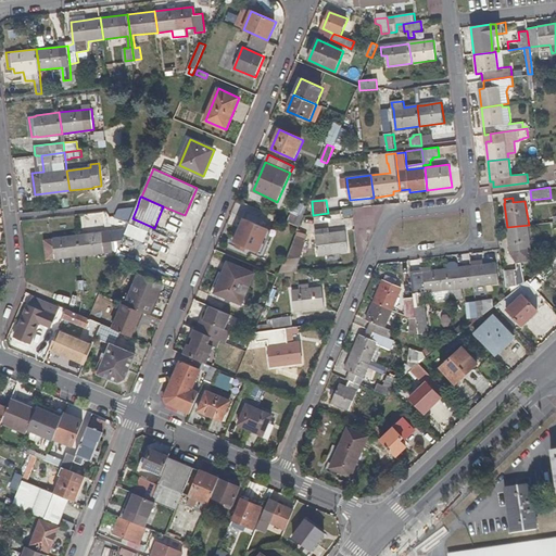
[(297,204),(294,207),(288,223),(300,227),(304,216),(307,209),(297,204)]
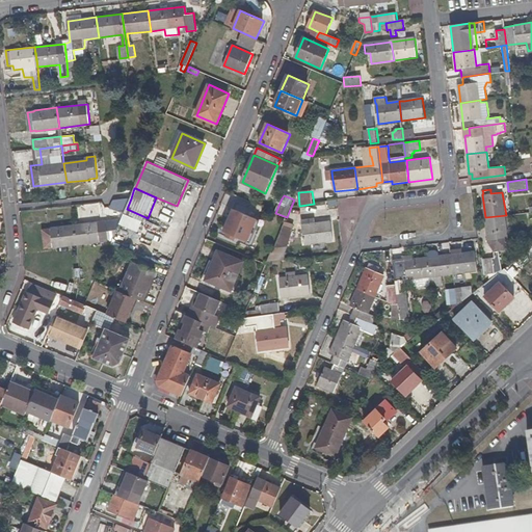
[(117,200),(114,201),(110,208),(124,213),(130,198),(117,200)]
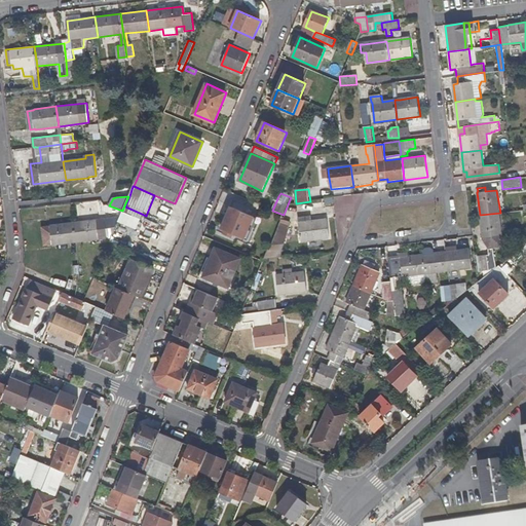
[(125,207),(120,218),(119,221),(137,229),(144,215),(125,207)]
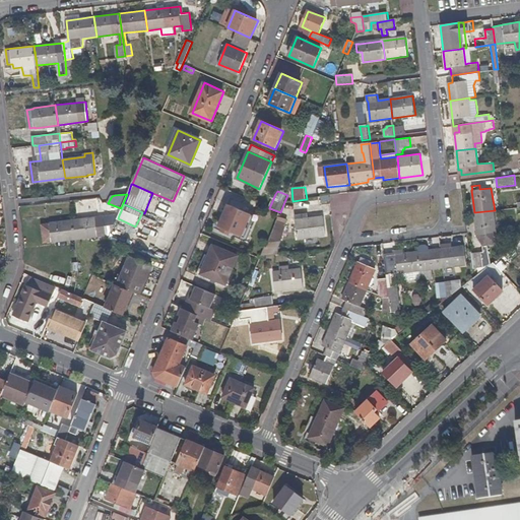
[(248,212),(229,204),(218,226),(238,236),(248,212)]
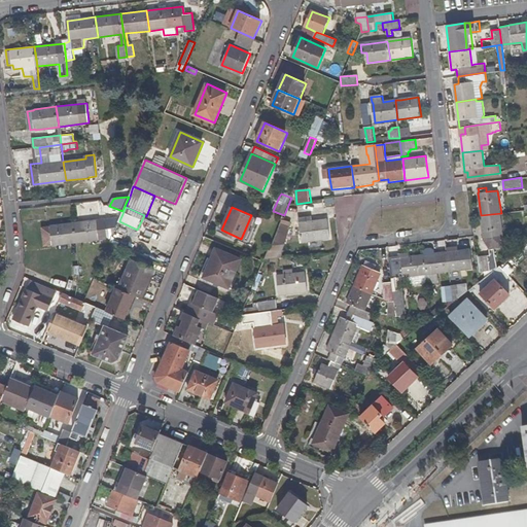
[(481,215),(484,239),(492,254),(496,254),(505,252),(501,214),(501,213),(481,215)]
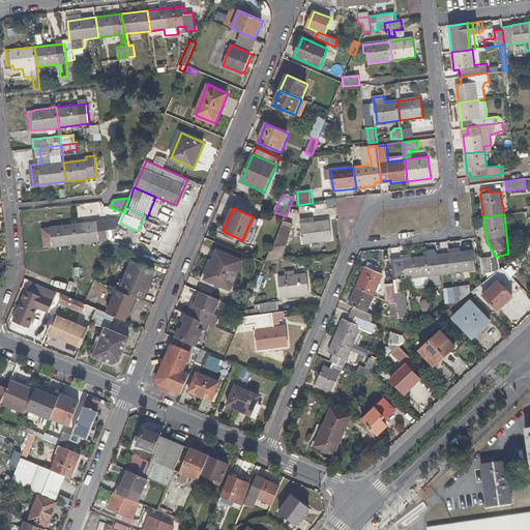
[(315,217),(301,219),(304,244),(332,241),(330,222),(315,223),(315,217)]
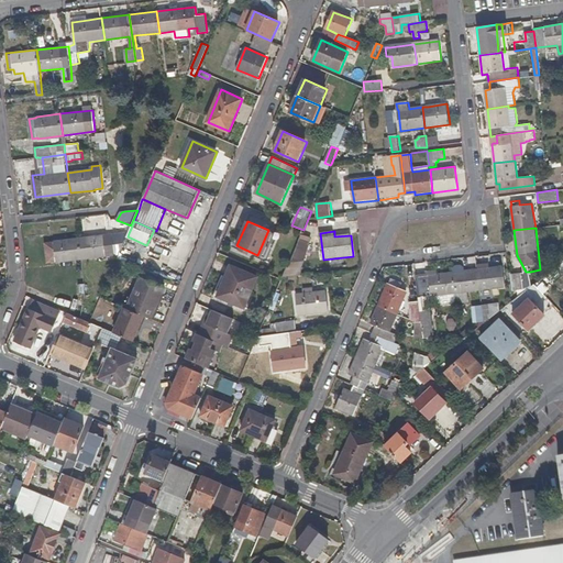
[(105,234),(79,236),(81,257),(83,258),(120,254),(128,236),(129,233),(105,235),(105,234)]
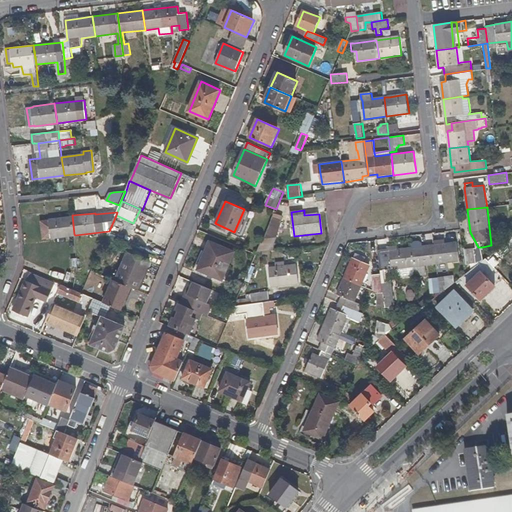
[(284,217),(275,214),(265,239),(277,238),(278,238),(284,217)]
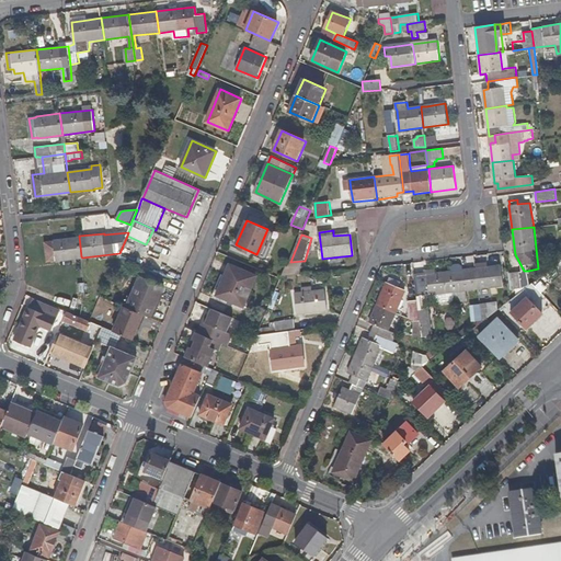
[(55,240),(44,241),(47,262),(79,259),(79,256),(81,256),(79,236),(55,239),(55,240)]
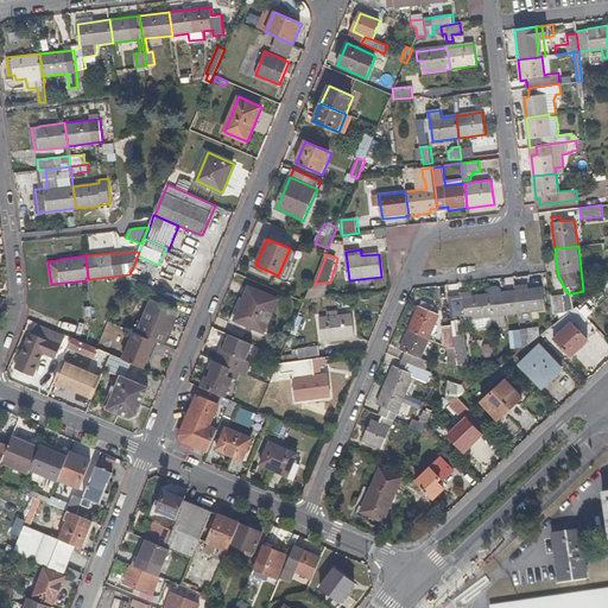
[(315,284),(314,284),(305,302),(325,298),(329,283),(315,284)]
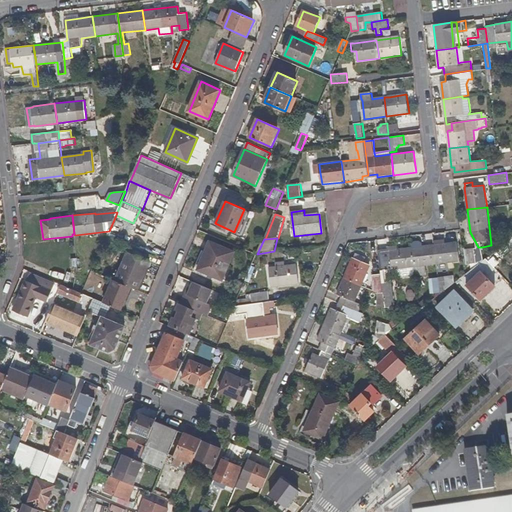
[(433,241),(434,244),(437,263),(460,261),(457,241),(448,242),(445,239),(433,241)]
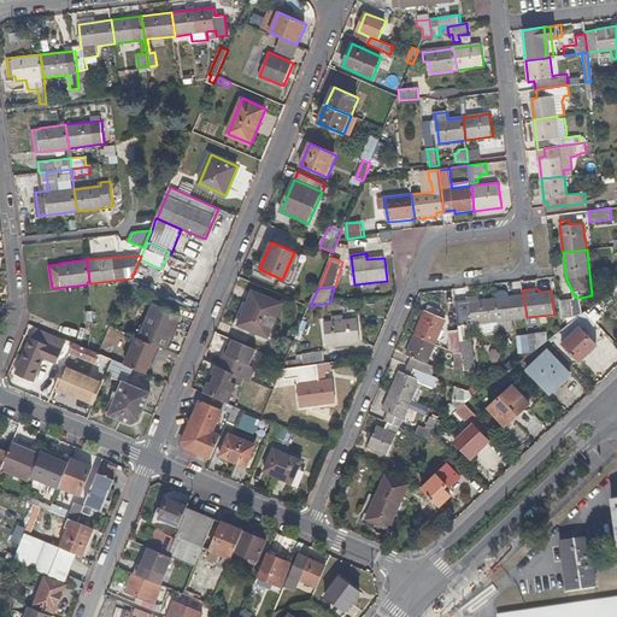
[(283,304),(253,291),(239,325),(269,339),(283,304)]
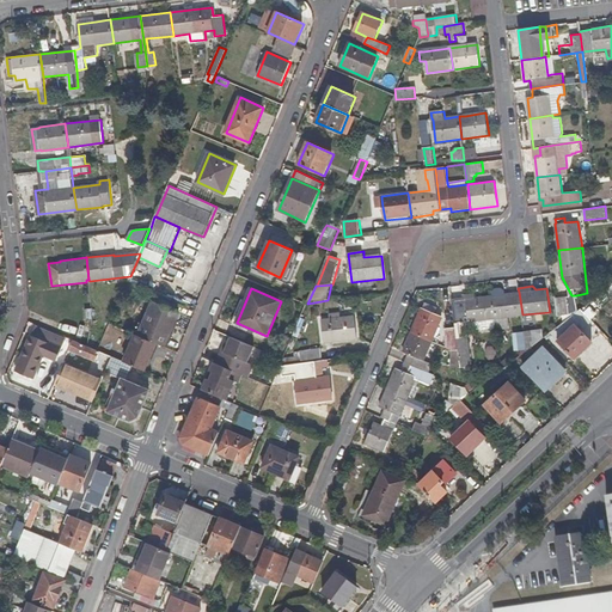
[(491,291),(493,295),(496,329),(509,328),(508,317),(522,314),(519,292),(506,293),(506,288),(491,291)]
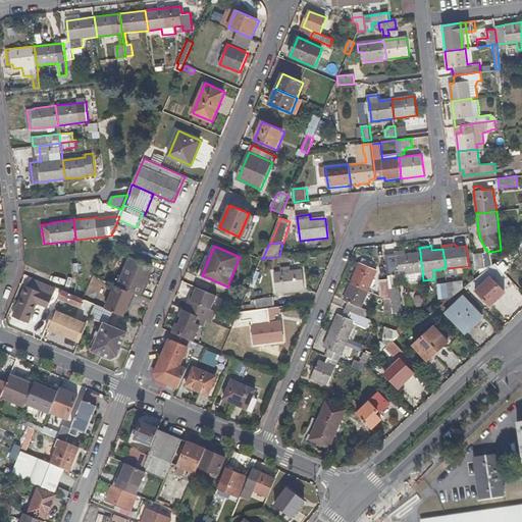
[(396,256),(386,256),(388,279),(390,298),(392,313),(403,312),(398,274),(399,274),(400,275),(406,274),(408,279),(422,277),(423,280),(420,252),(406,254),(406,250),(395,251),(396,256)]
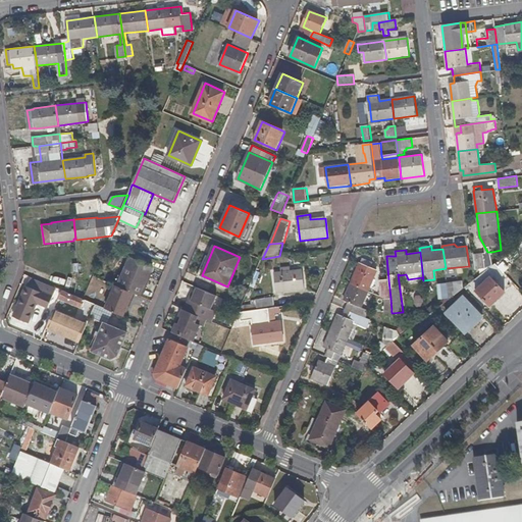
[(487,252),(475,254),(476,269),(492,267),(493,266),(491,252),(487,252)]
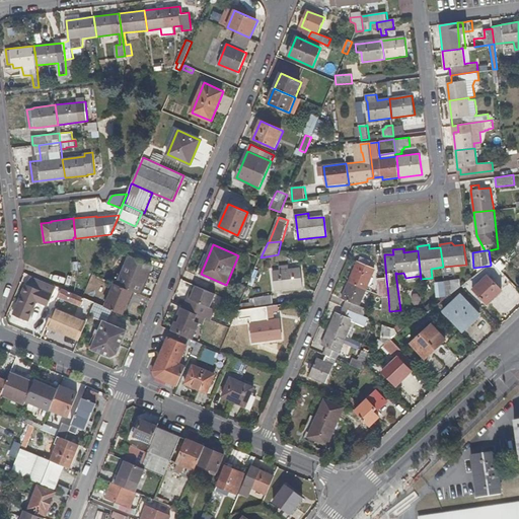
[(152,265),(131,254),(119,284),(134,291),(140,294),(152,265)]
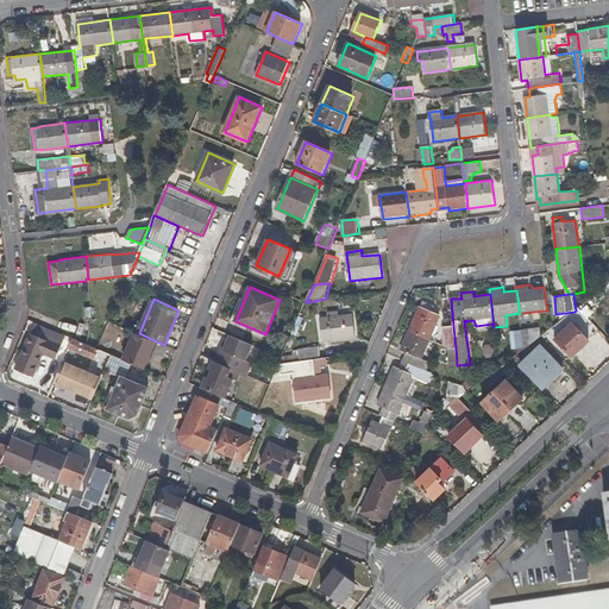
[(433,305),(424,301),(421,307),(431,311),(433,305)]
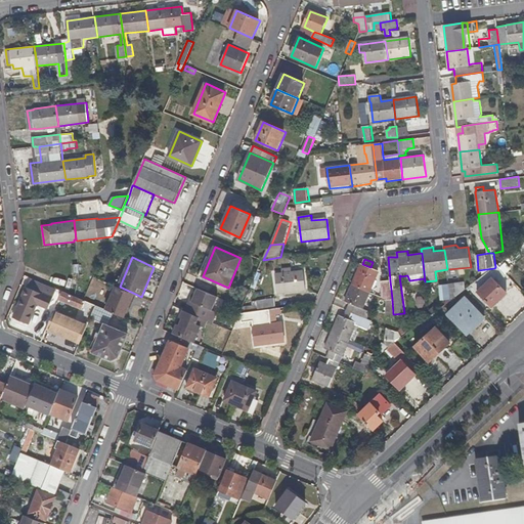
[(362,264),(353,285),(370,292),(380,271),(370,267),(362,264)]
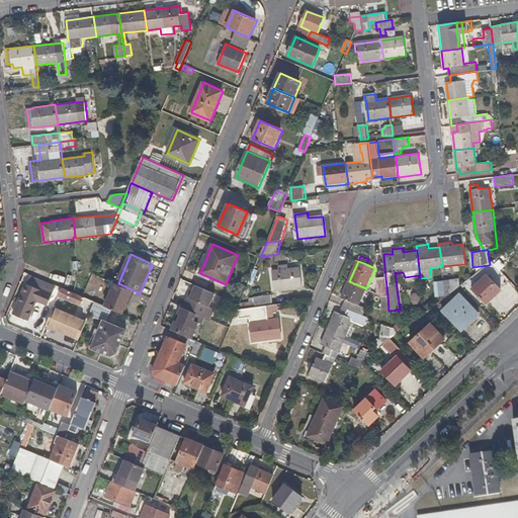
[(489,265),(472,277),(477,283),(471,287),(488,304),(502,289),(490,276),(493,273),(495,276),(501,271),(493,262),(490,264),(489,265)]
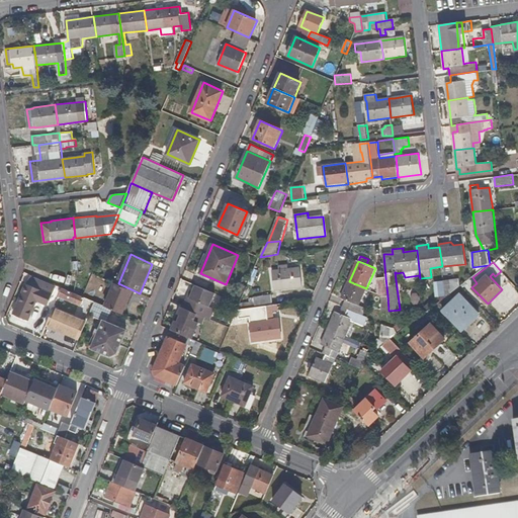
[(280,271),(272,272),(275,290),(304,287),(301,268),(289,270),(288,266),(279,267),(280,271)]
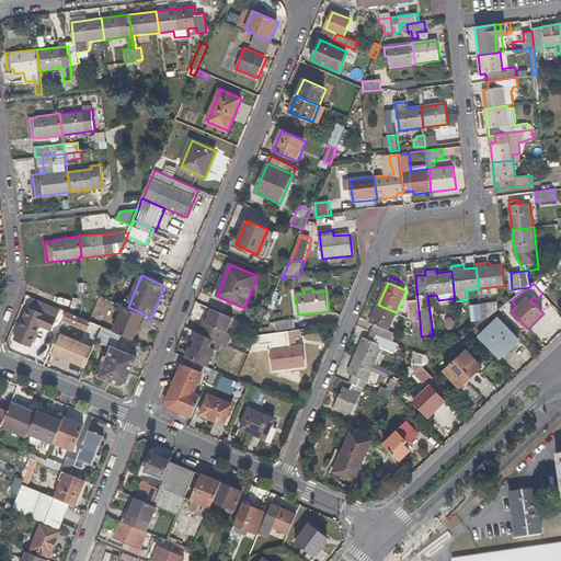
[(30,307),(29,307),(14,339),(32,346),(41,325),(52,330),(61,310),(33,298),(30,307)]
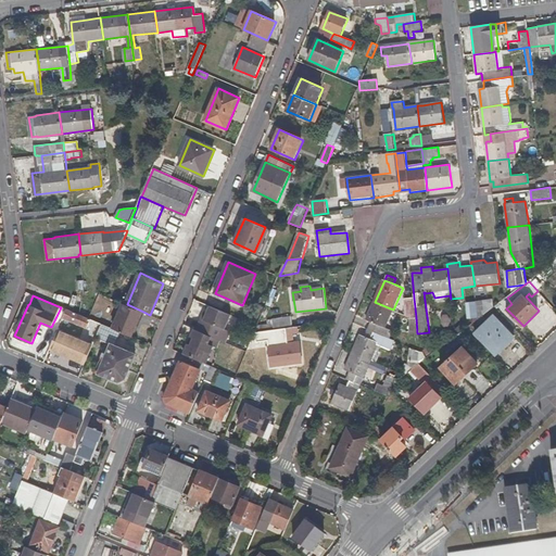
[(414,298),(405,299),(405,315),(411,317),(416,317),(414,298)]
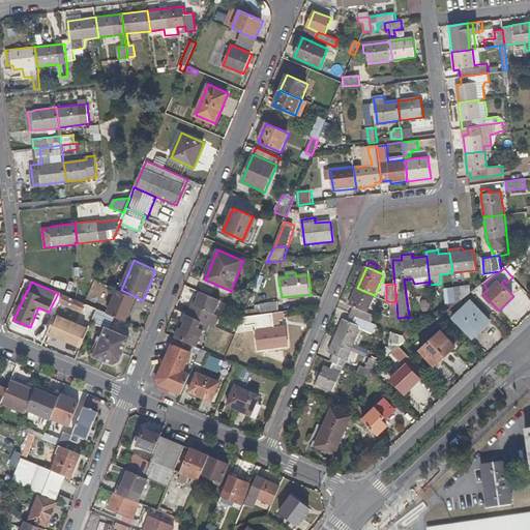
[(454,286),(448,287),(451,307),(458,303),(454,286)]
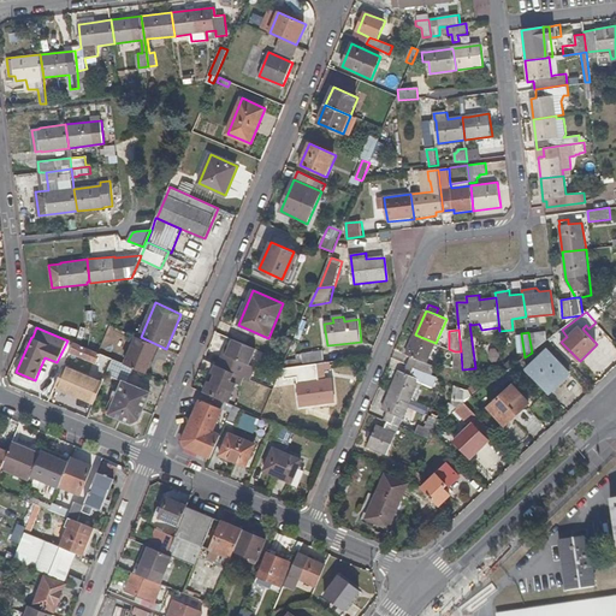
[(535,332),(528,332),(532,353),(539,347),(538,343),(535,332)]
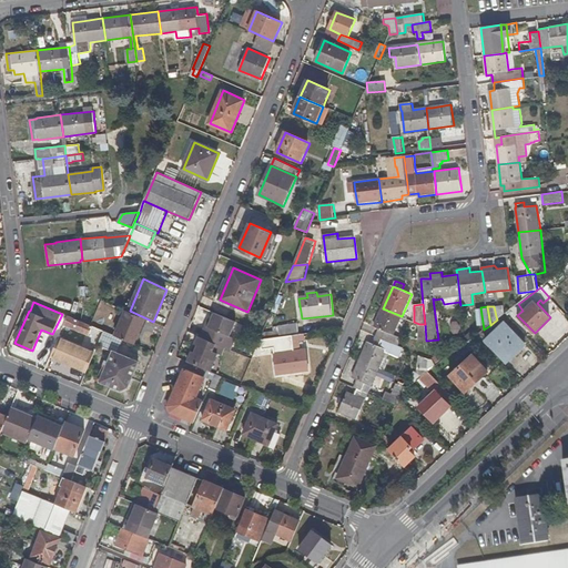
[(402,316),(383,308),(375,327),(379,328),(385,332),(383,340),(399,346),(403,338),(394,335),(402,316)]
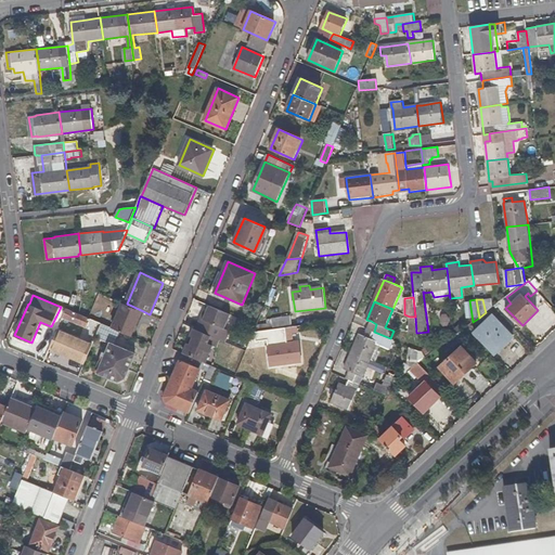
[(127,304),(123,302),(113,327),(121,331),(132,336),(143,311),(127,304)]
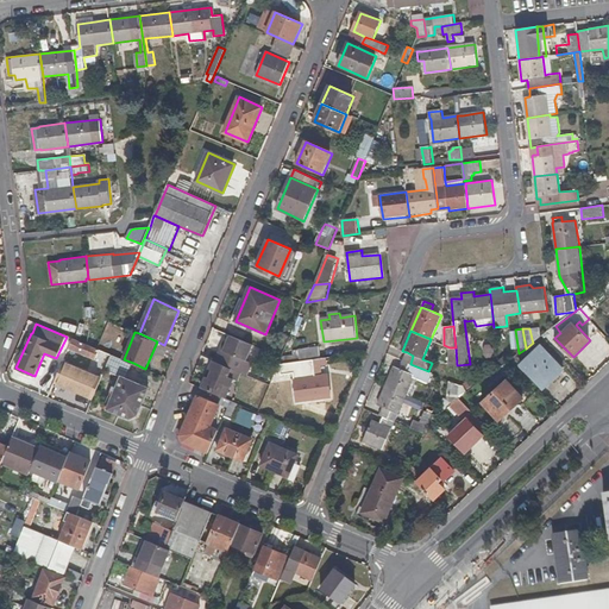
[(226,341),(224,341),(214,362),(243,374),(253,346),(230,336),(226,341)]
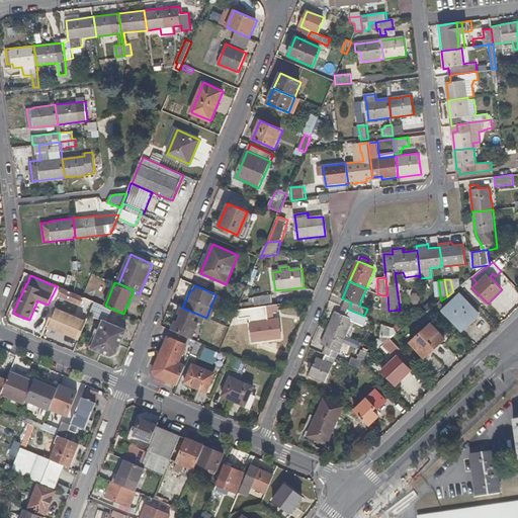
[(63,287),(60,295),(89,309),(92,300),(83,296),(76,292),(63,287)]
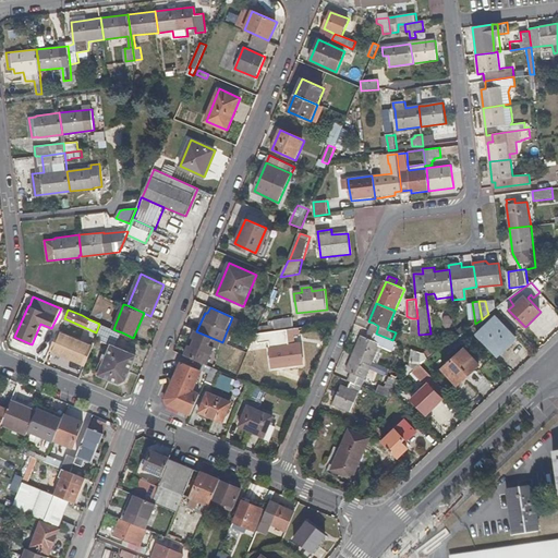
[(487,325),(490,328),(480,337),(497,355),(516,338),(496,316),(487,325)]
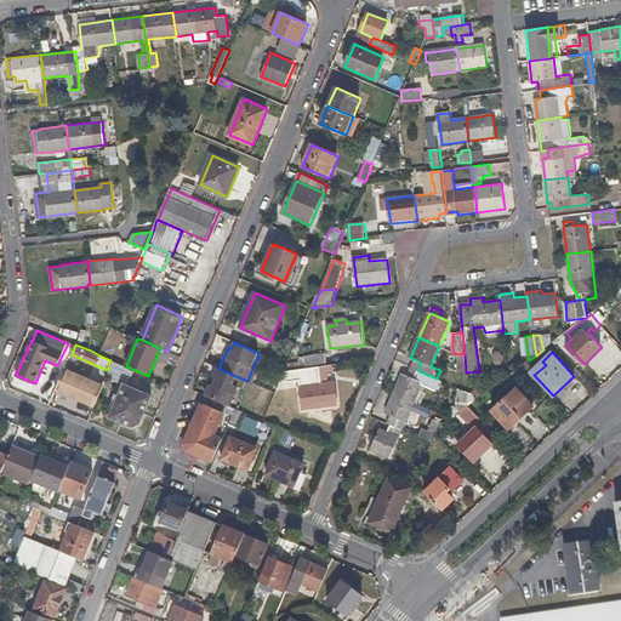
[(306,357),(301,358),(301,364),(289,369),(289,372),(329,366),(328,354),(306,357)]
